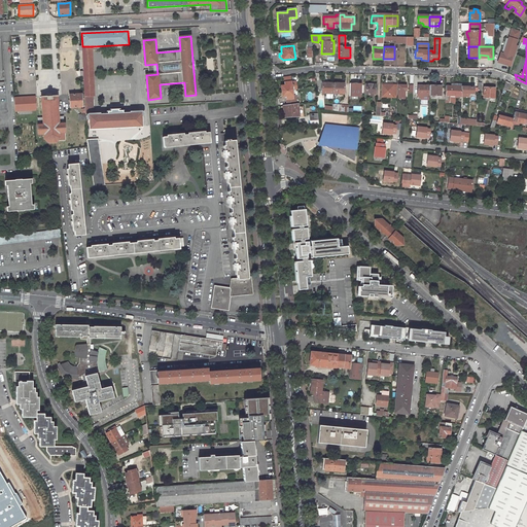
[(82,53),(83,71),(84,83),(84,94),(84,96),(93,96),(96,96),(93,51),(82,53)]
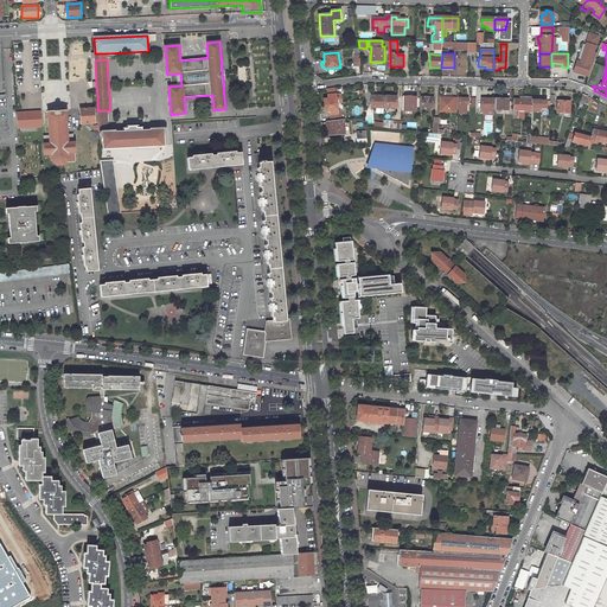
[(588,64),(576,61),(576,62),(574,61),(574,62),(573,62),(570,70),(573,70),(573,71),(585,76),(588,64)]
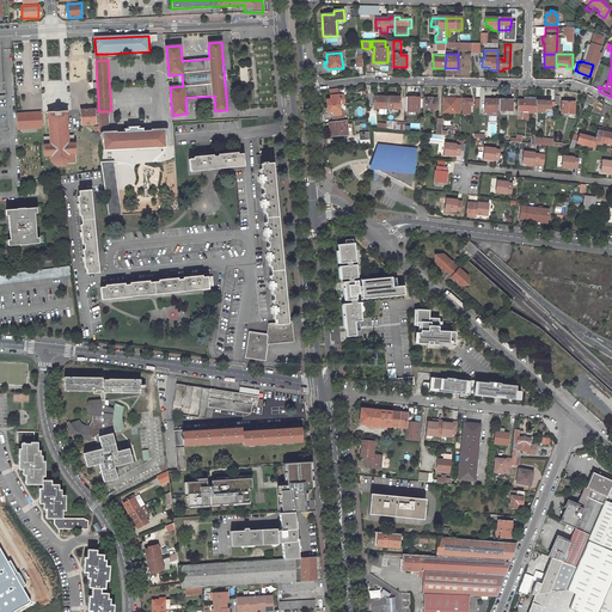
[(338,96),(338,89),(331,90),(331,99),(328,99),(328,106),(341,104),(346,104),(344,96),(343,95),(338,96)]
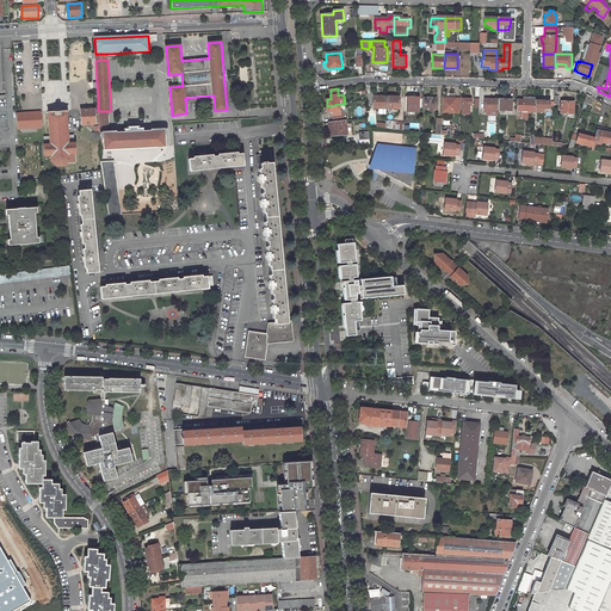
[(387,97),(374,97),(372,109),(386,109),(387,97)]
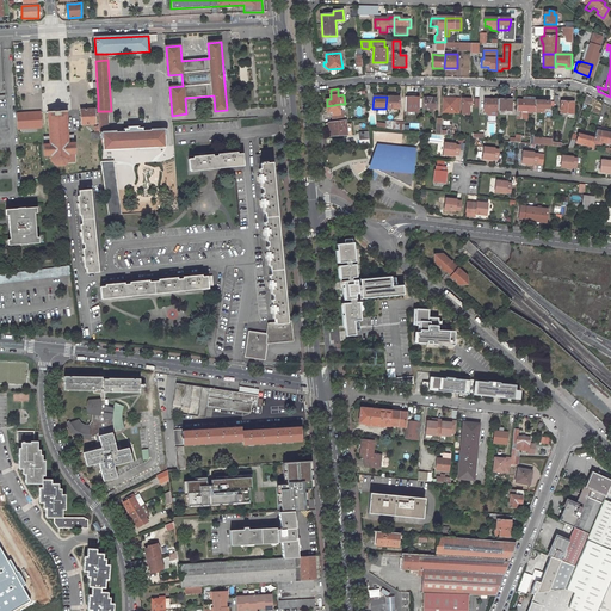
[(399,109),(399,97),(387,97),(386,109),(399,109)]
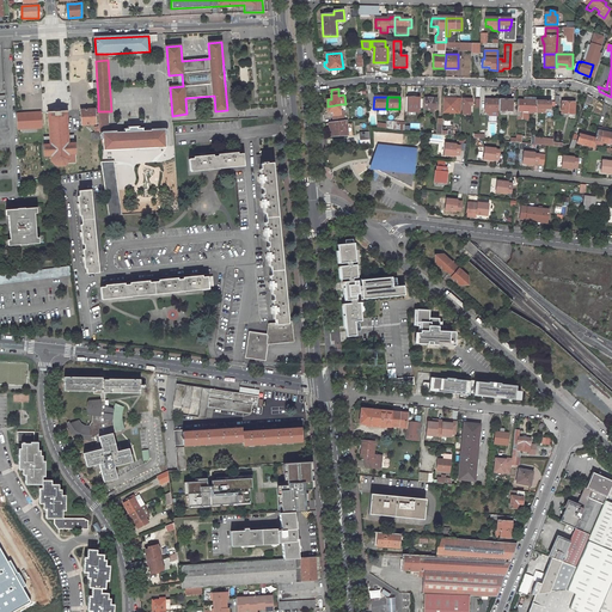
[(418,112),(418,98),(405,97),(405,112),(418,112)]
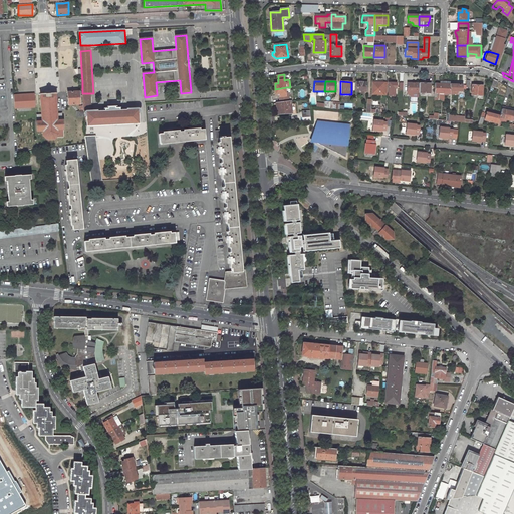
[(366,91),(366,82),(356,82),(356,91),(366,91)]
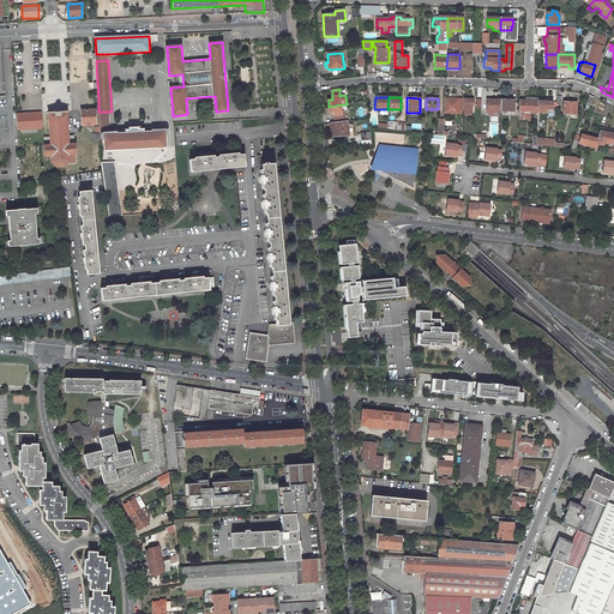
[(463,114),(463,100),(444,98),(444,114),(463,114)]
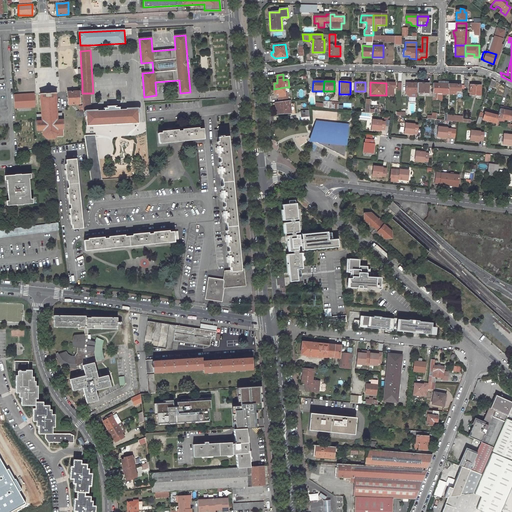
[(423,82),(417,82),(417,84),(417,93),(428,93),(428,84),(423,84),(423,82)]
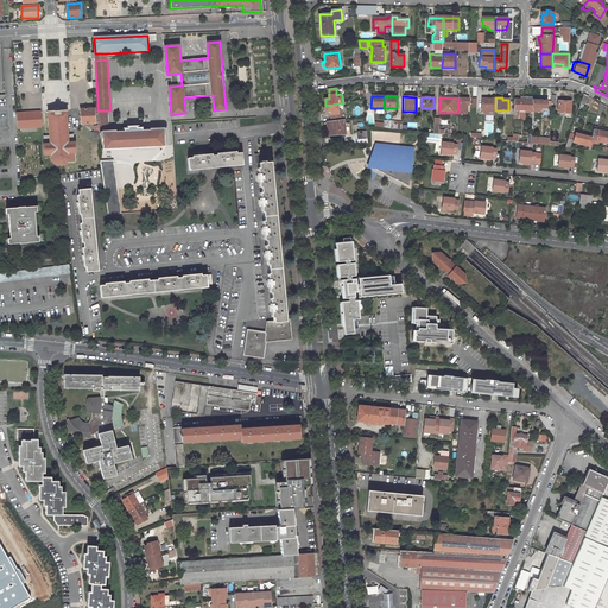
[(469,99),(460,99),(460,114),(467,114),(467,105),(469,105),(469,99)]
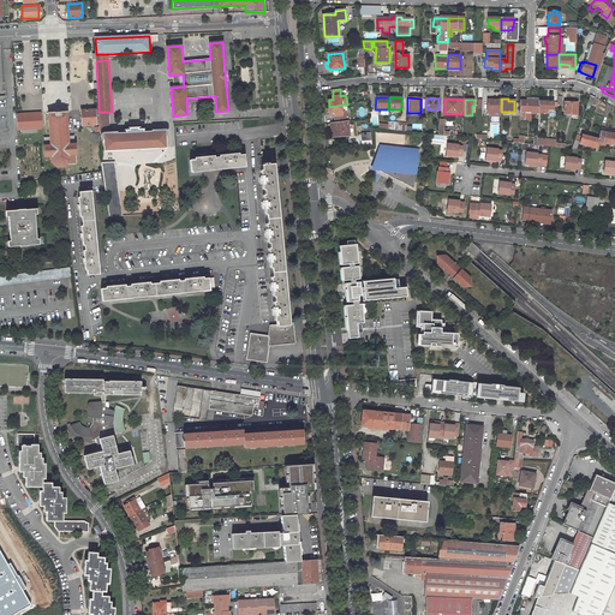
[(501,101),(488,100),(488,112),(501,112),(501,101)]
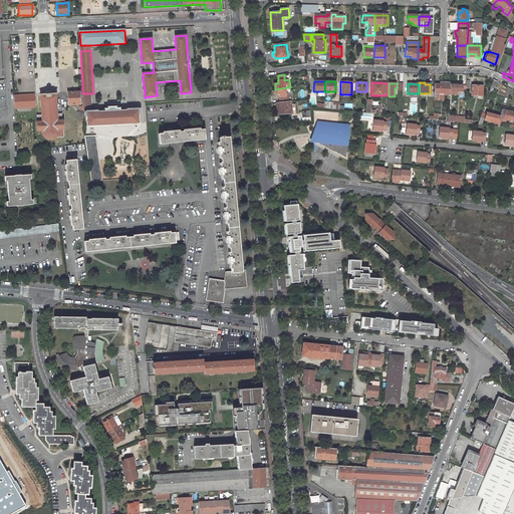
[(483,86),(478,85),(476,84),(474,83),(472,85),(472,95),(482,95),(483,86)]
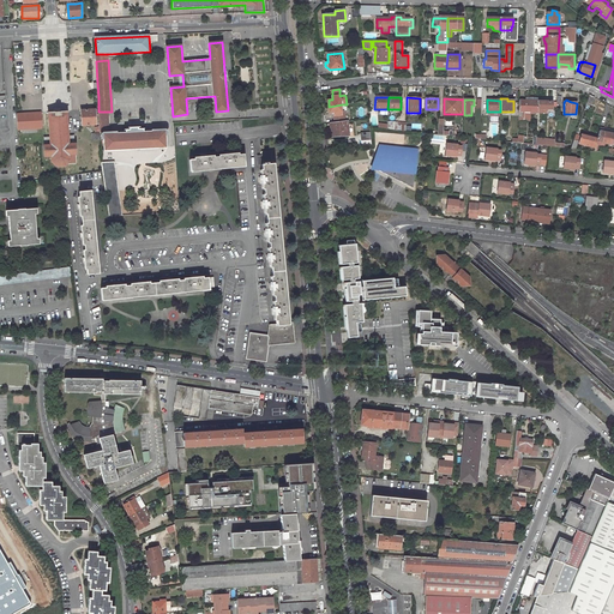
[(537,102),(519,101),(518,121),(529,121),(530,113),(537,113),(537,102)]
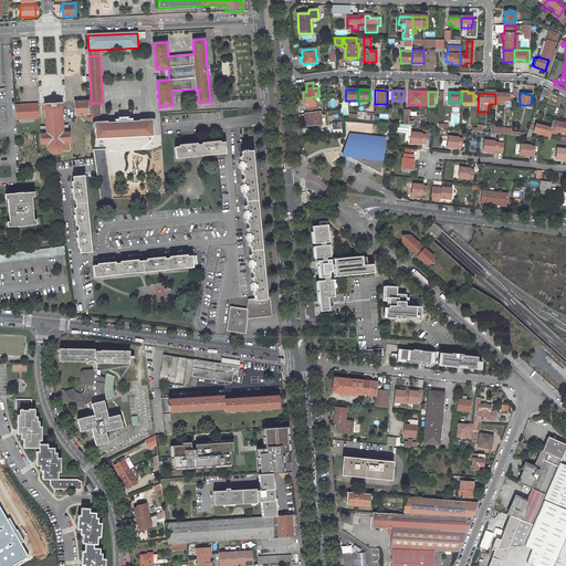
[(495,94),(495,104),(495,105),(503,105),(503,101),(509,102),(509,94),(495,94)]
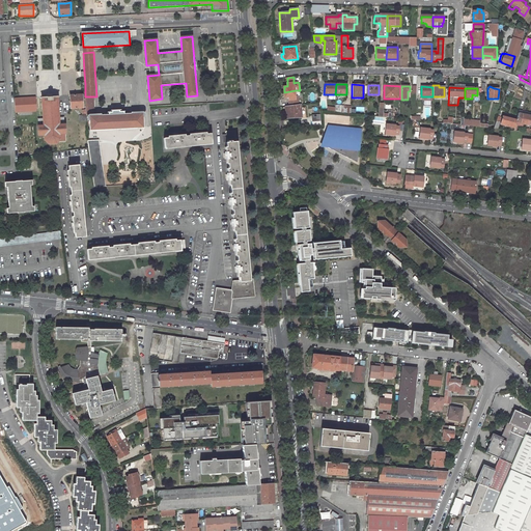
[(284,92),(285,98),(288,98),(289,100),(296,100),(295,95),(296,95),(296,90),(284,92)]
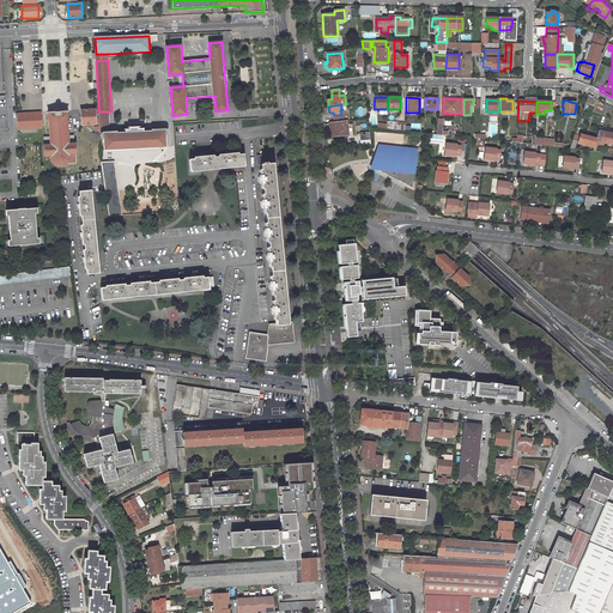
[(68,135),(68,110),(50,111),(50,137),(46,137),(46,145),(44,145),(46,156),(52,156),(53,161),(52,161),(53,162),(58,165),(56,167),(58,167),(59,165),(65,165),(66,167),(66,165),(67,164),(77,164),(77,144),(74,144),(74,135),(68,135)]
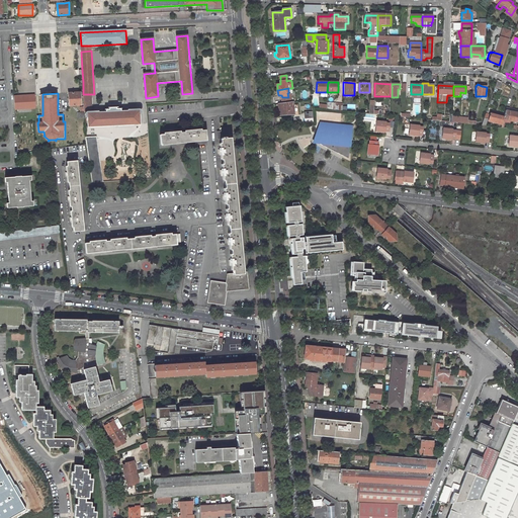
[(80,93),(69,93),(69,105),(81,105),(80,93)]
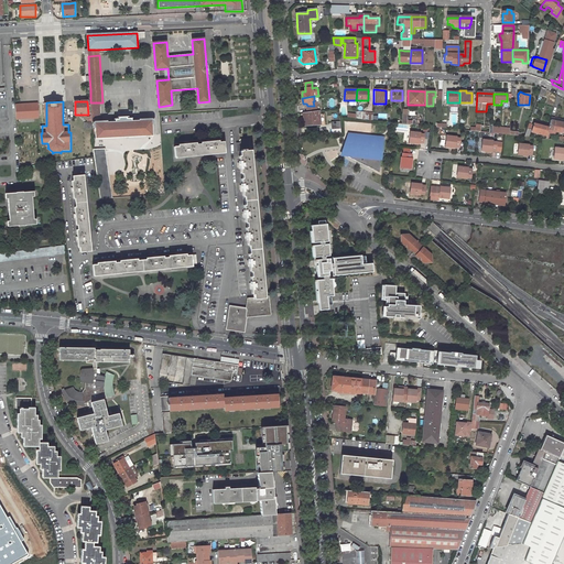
[(91,115),(91,121),(95,121),(100,121),(100,116),(99,115),(99,111),(100,109),(99,102),(90,102),(91,115)]
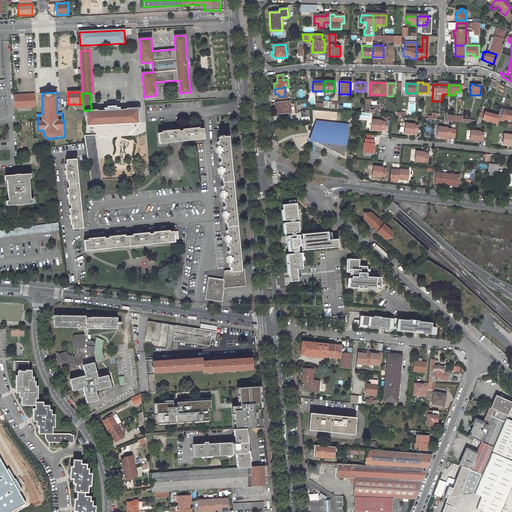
[(35,107),(34,94),(14,95),(14,108),(35,107)]
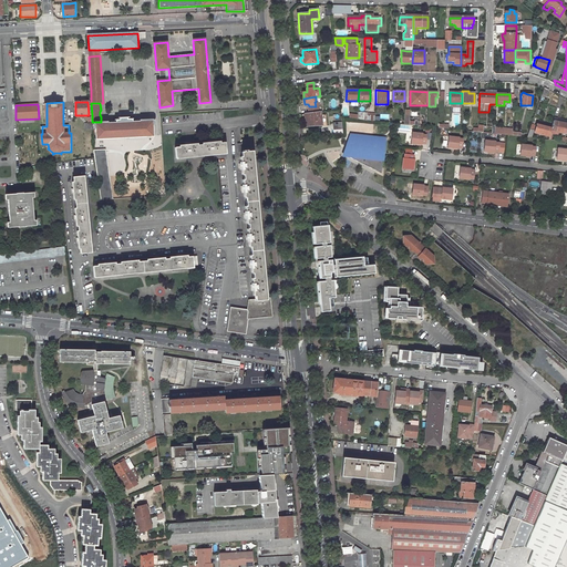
[(307,126),(317,126),(316,111),(309,112),(306,113),(307,126)]
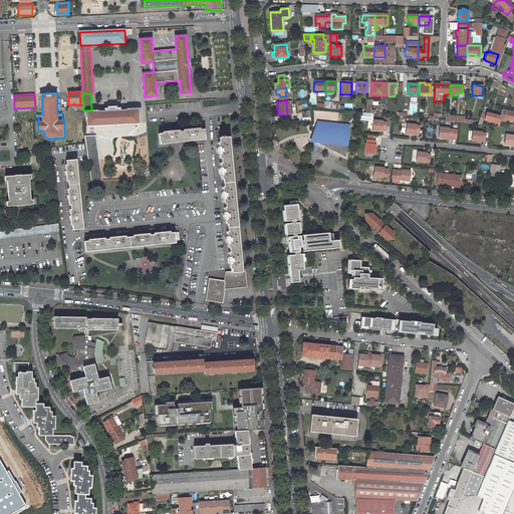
[(324,108),(339,110),(340,106),(340,103),(324,101),(324,105),(324,108)]
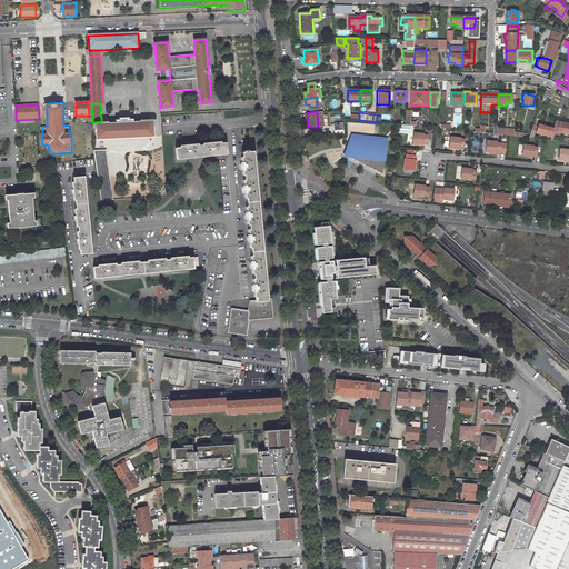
[(108,123),(108,122),(101,122),(96,122),(95,125),(95,128),(97,128),(97,139),(153,136),(153,125),(156,125),(156,121),(153,119),(141,120),(141,121),(108,123)]
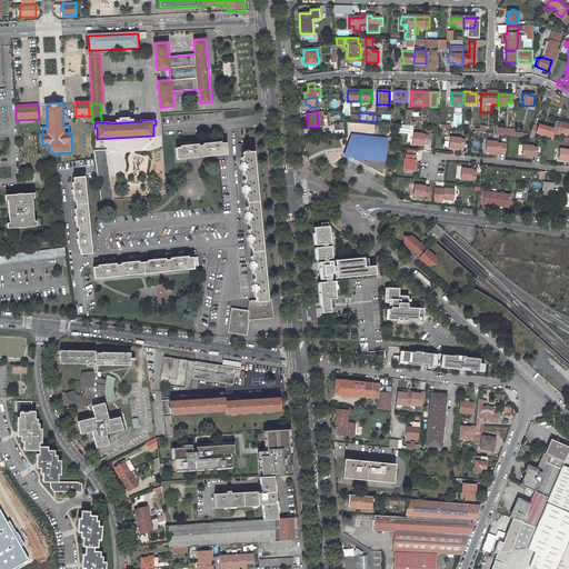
[(568,135),(568,127),(568,123),(555,121),(552,129),(552,131),(555,131),(568,135)]
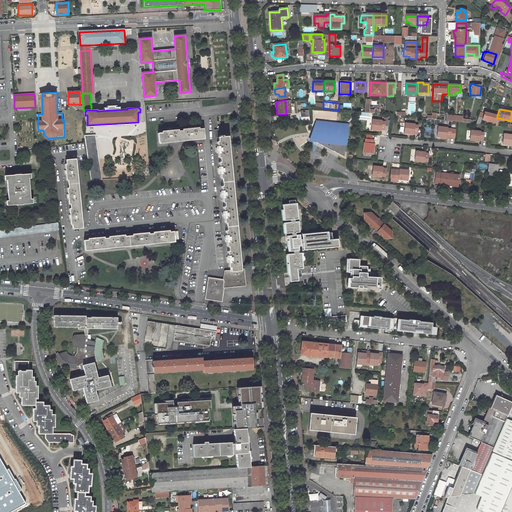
[(497,116),(484,113),(483,118),(493,121),(493,123),(495,123),(497,118),(497,116)]
